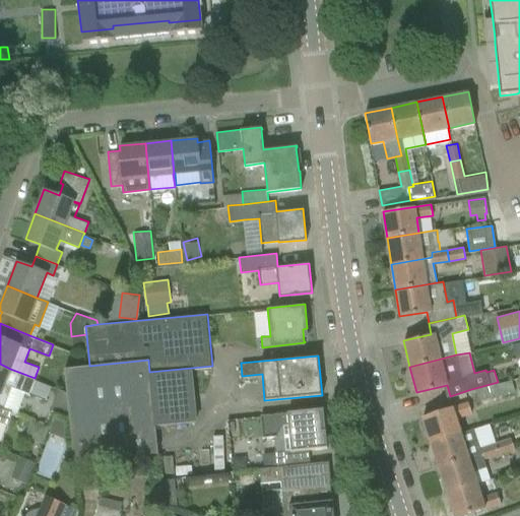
[(74,460),(88,459),(157,452),(155,425),(196,421),(191,368),(149,372),(148,360),(89,366),(65,368),(74,460)]
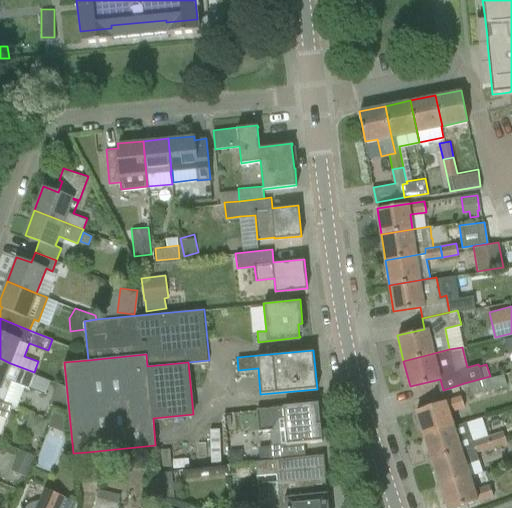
[(0,399),(3,401),(3,400),(16,406),(24,385),(28,386),(34,372),(10,363),(0,358),(0,399)]
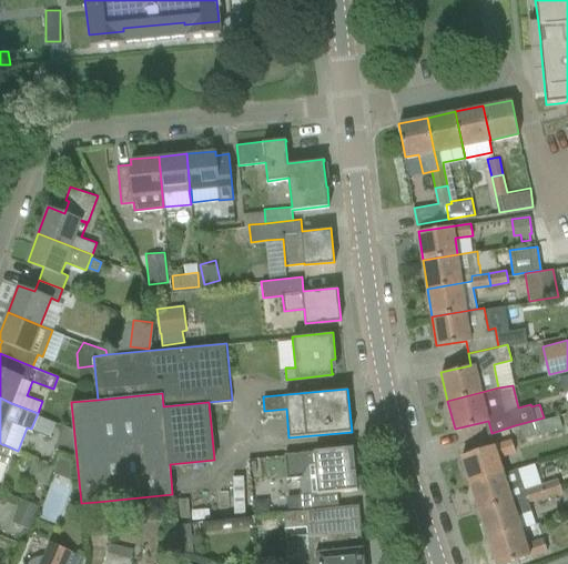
[(56,421),(38,413),(31,429),(50,435),(56,421)]
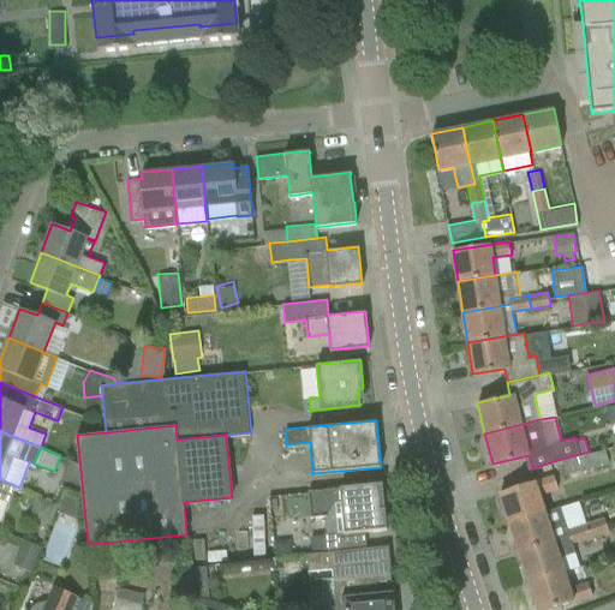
[(79,478),(63,472),(58,485),(81,494),(79,478)]
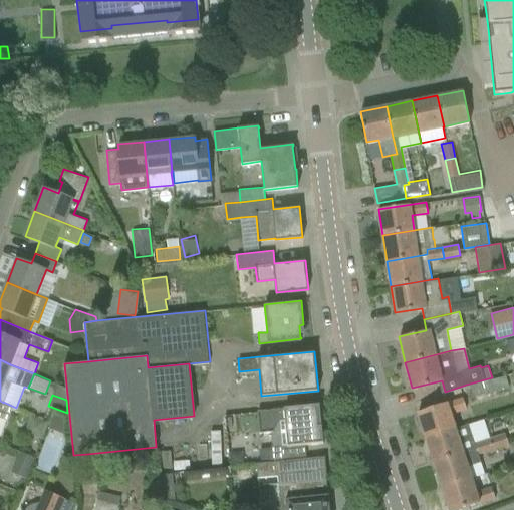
[(463,397),(417,412),(425,437),(455,427),(450,412),(466,407),(463,397)]
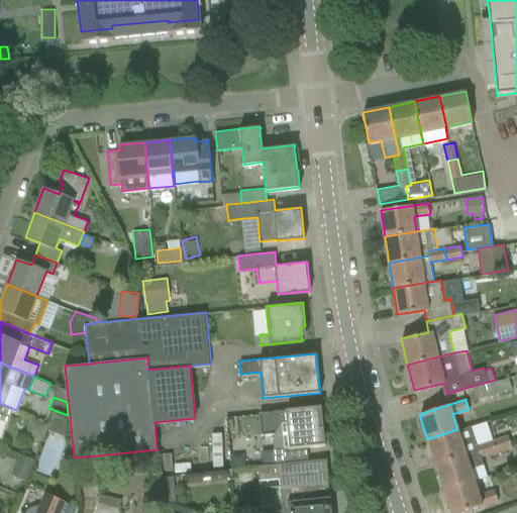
[(0,419),(6,422),(12,408),(3,405),(0,403),(0,419)]
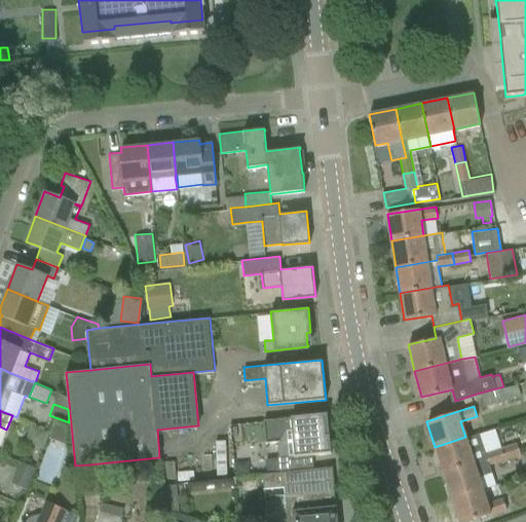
[(265,441),(277,440),(279,472),(313,469),(312,454),(331,452),(329,435),(325,436),(324,429),(325,429),(323,415),(327,415),(327,413),(306,415),(263,418),(265,441)]
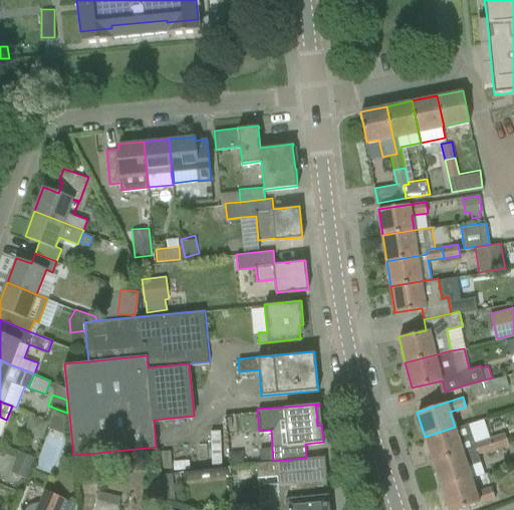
[(48,421),(31,414),(24,431),(41,438),(48,421)]
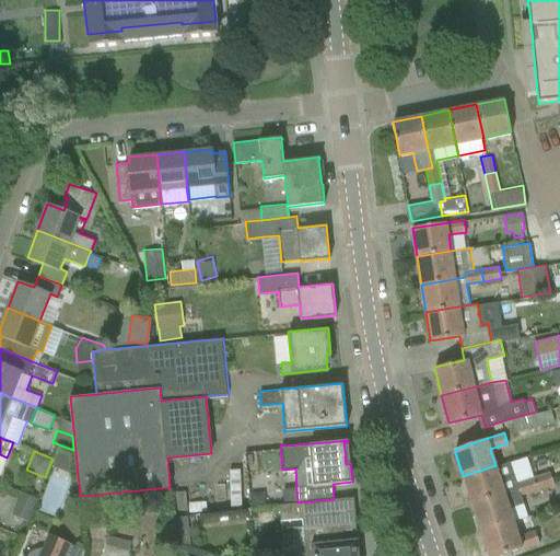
[(510,460),(496,465),(463,476),(471,502),(518,487),(517,482),(510,460)]
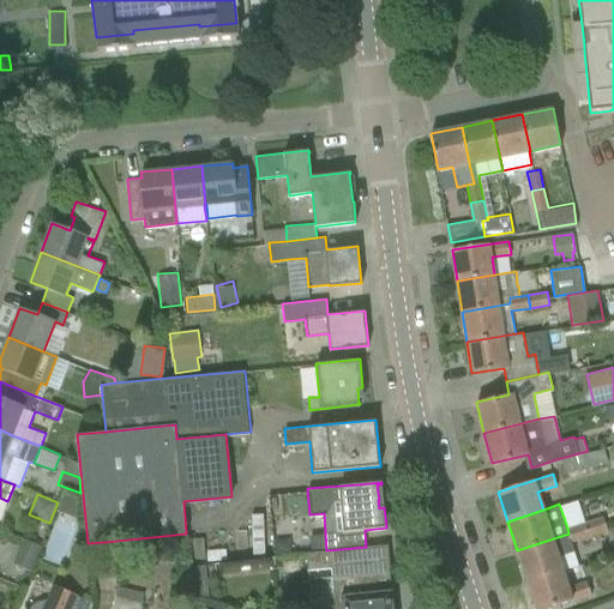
[(252,513),(253,554),(265,553),(263,513),(252,513)]
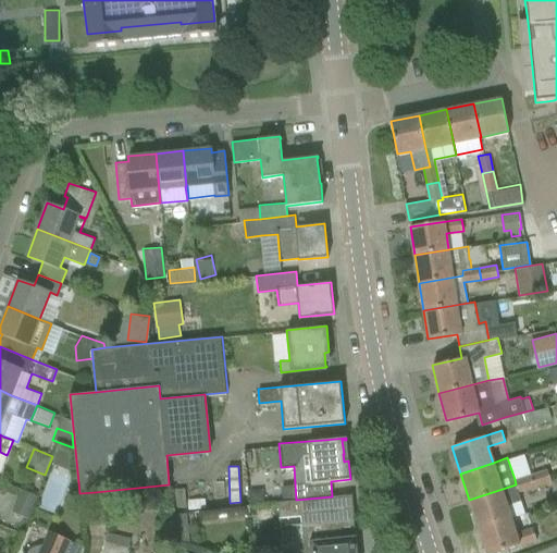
[(547,468),(530,474),(534,484),(551,479),(547,468)]
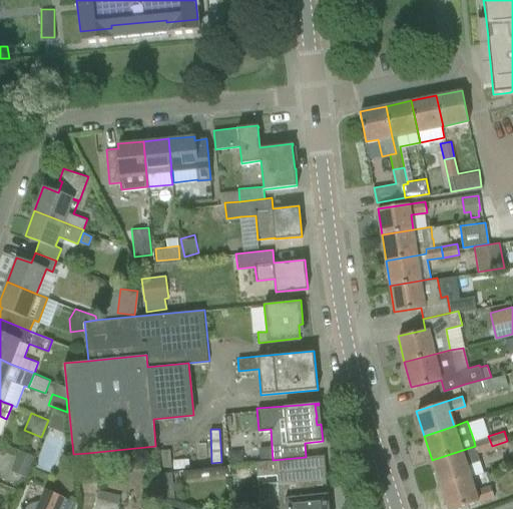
[(488,436),(474,441),(475,446),(432,460),(440,485),(470,475),(466,464),(480,460),(477,451),(492,446),(488,436)]
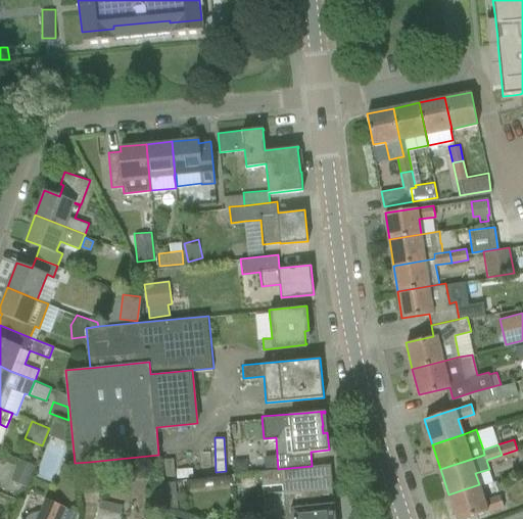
[(20,456),(11,477),(27,483),(36,463),(20,456)]
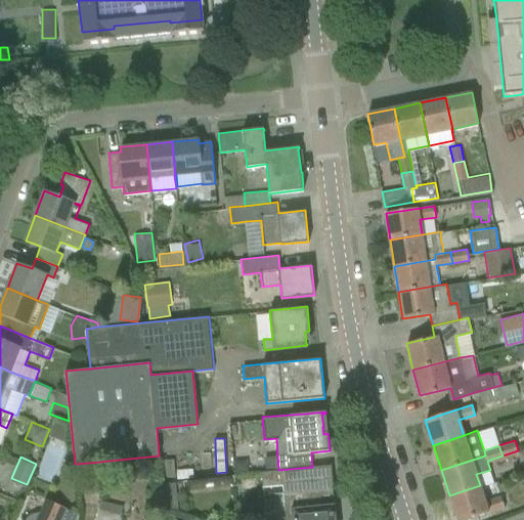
[(175,476),(174,459),(165,459),(166,476),(175,476)]
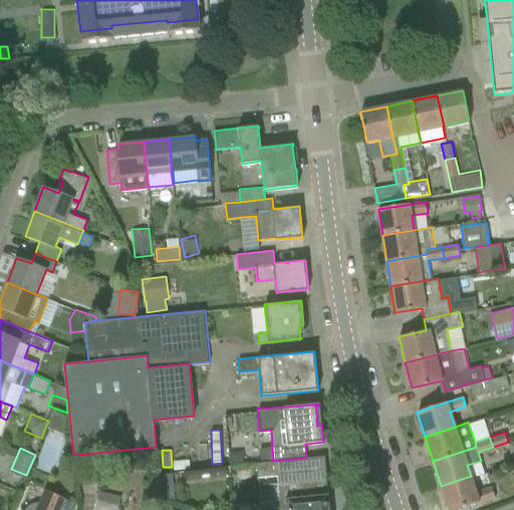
[(232,463),(244,462),(243,450),(231,451),(232,463)]
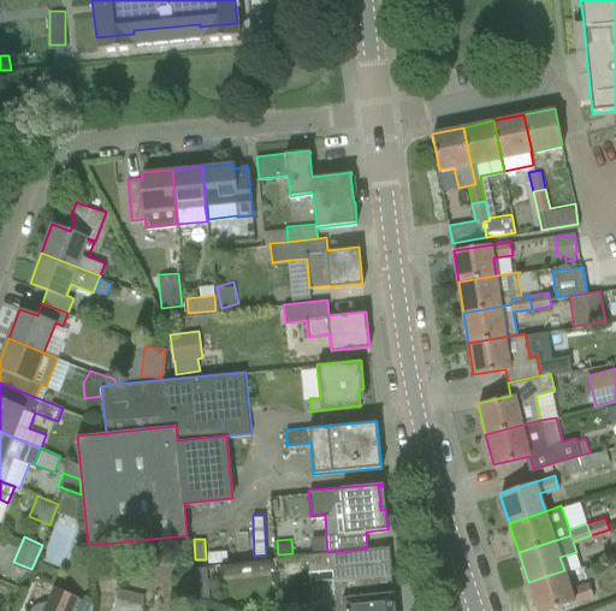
[(367,549),(327,552),(307,553),(308,570),(333,569),(337,610),(395,610),(394,592),(371,594),(369,582),(388,581),(386,573),(392,573),(389,546),(367,549)]
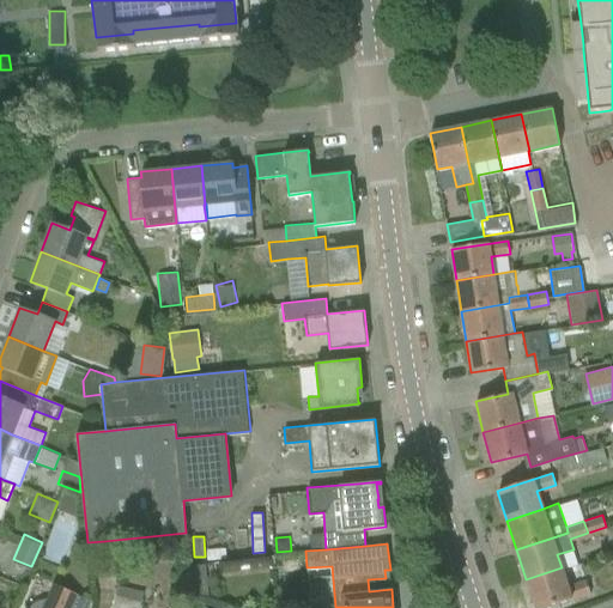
[(90,546),(91,566),(107,564),(104,545),(90,546)]
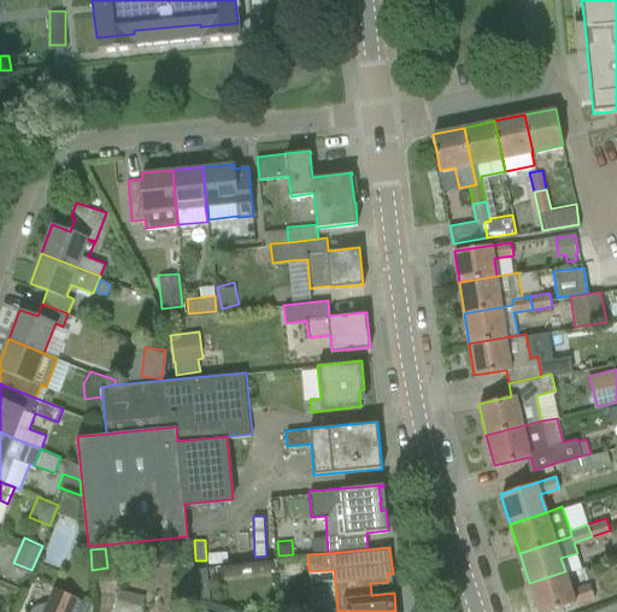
[(191,569),(194,601),(210,600),(206,566),(191,569)]
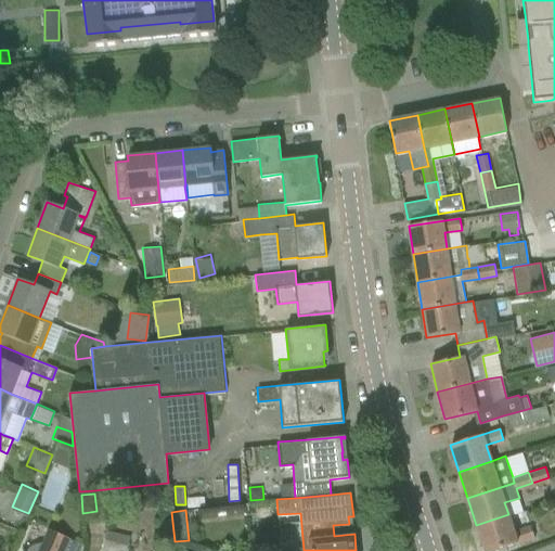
[(514,530),(508,514),(476,525),(485,550),(488,550),(534,537),(530,525),(514,530)]
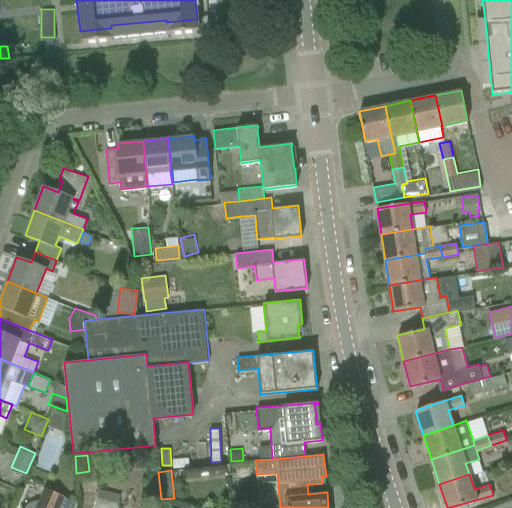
[(72,507),(75,500),(44,487),(39,499),(31,500),(27,503),(23,507),(21,507),(72,507)]
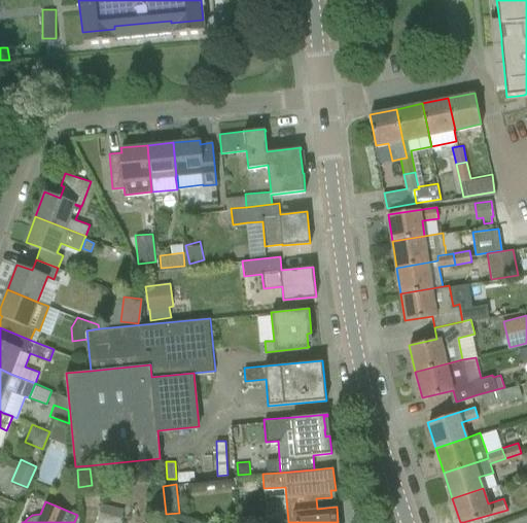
[(119,522),(124,509),(102,501),(96,522),(119,522)]
